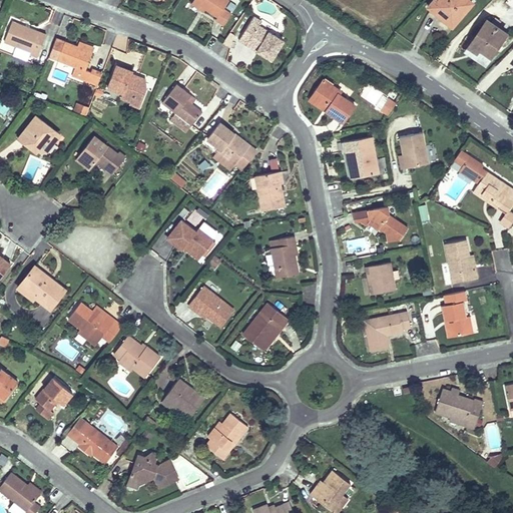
[(205,8),(194,0),(191,4),(203,12),(205,8)]
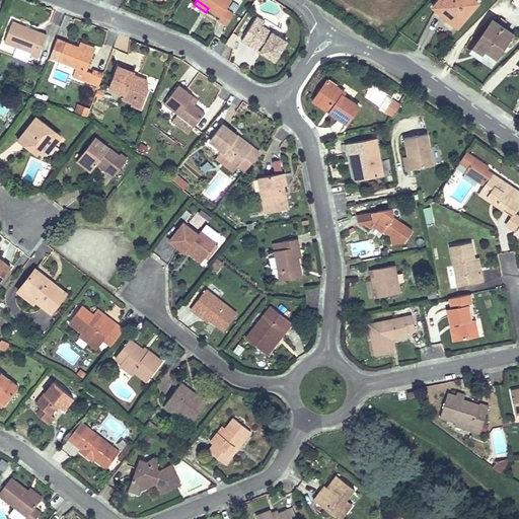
[(196,0),(197,0),(220,17),(218,20),(225,25),(234,14),(226,9),(231,1),(230,0),(196,0)]
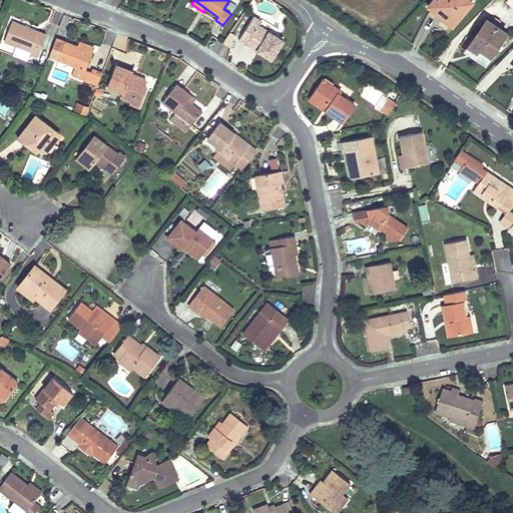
[(446,10),(457,19),(471,2),(469,0),(432,0),(428,6),(440,17),(446,10)]
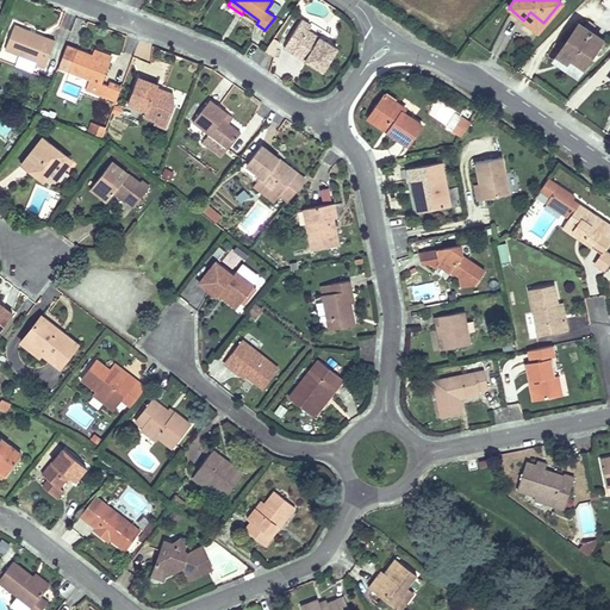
[(530,12),(523,20),(536,31),(543,23),(530,12)]
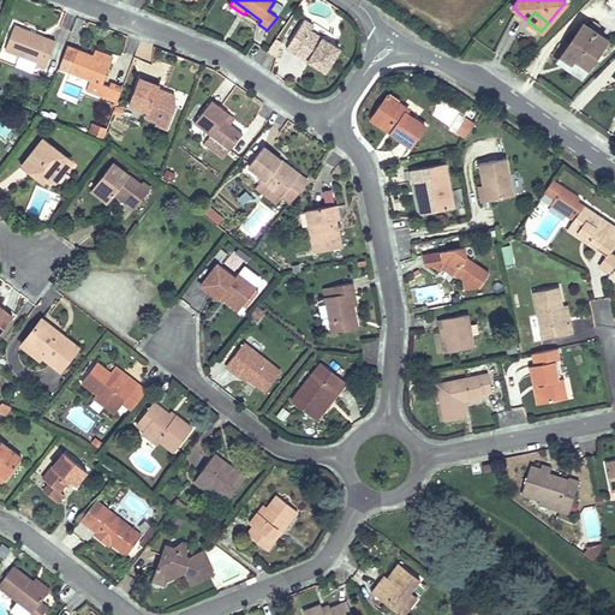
[(312,25),(304,19),(286,48),(294,53),(297,49),(311,59),(309,61),(324,71),(339,48),(310,30),(312,25)]
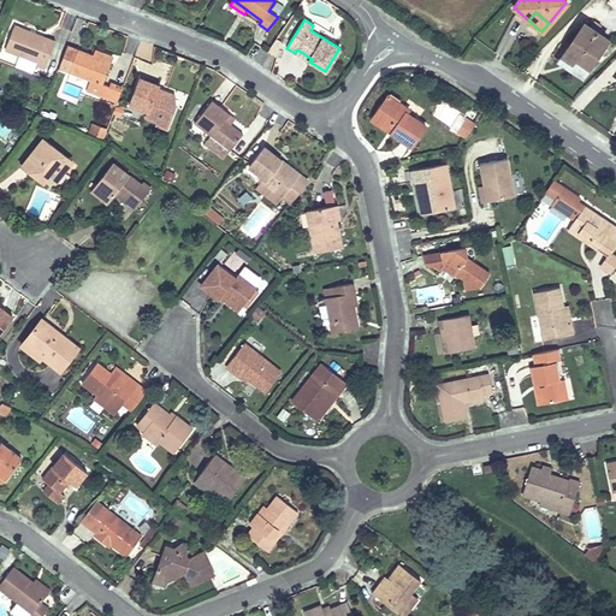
[(585,23),(570,45),(576,49),(569,59),(587,71),(608,39),(585,23)]
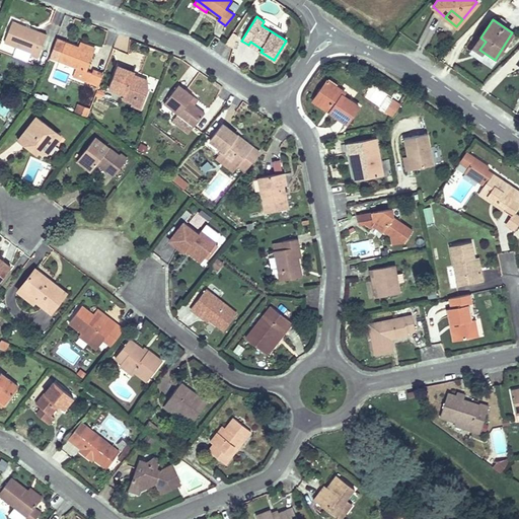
[(47,35),(11,22),(4,42),(31,53),(30,56),(38,58),(47,35)]
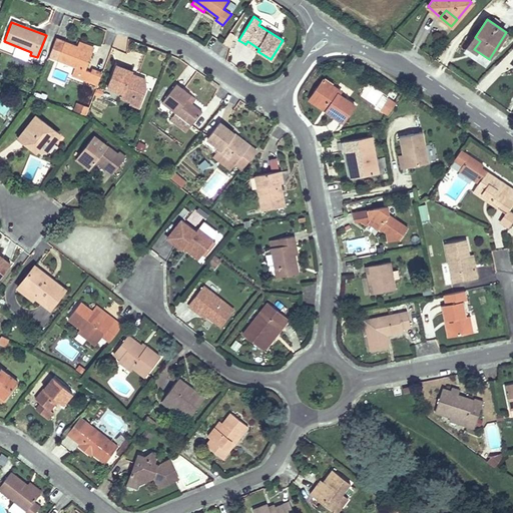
[(480,41),(475,37),(466,50),(485,64),(489,59),(474,49),(480,41)]
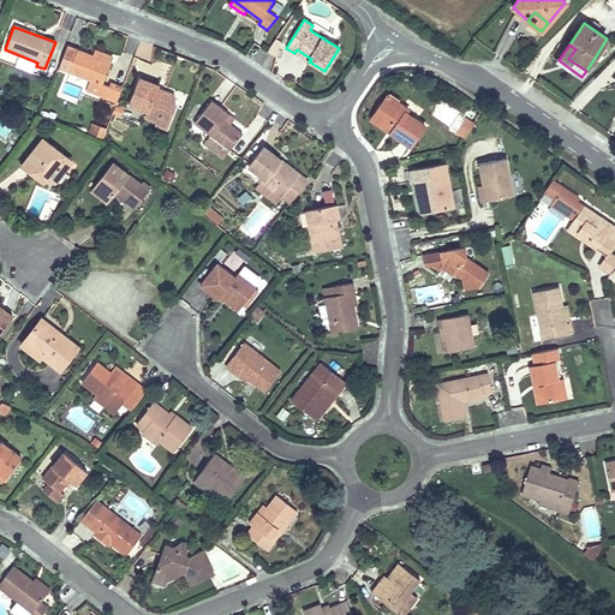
[(69,71),(77,49),(67,46),(59,67),(69,71)]
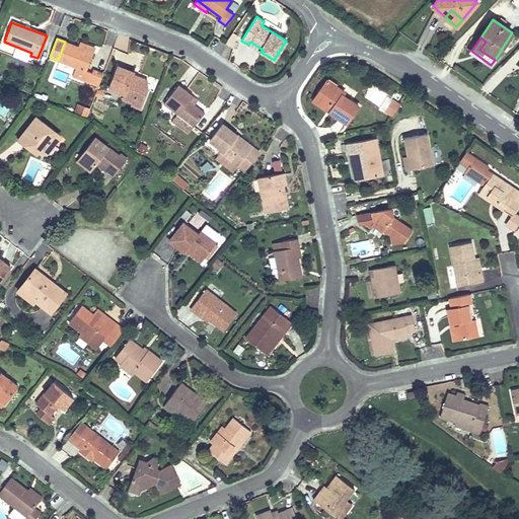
[(78,47),(65,42),(58,60),(75,68),(72,77),(99,88),(103,76),(92,71),(91,74),(86,71),(93,53),(78,47)]
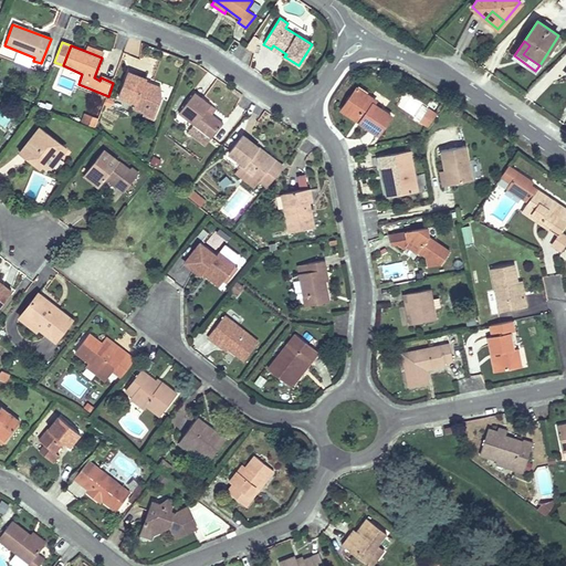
[(87,45),(85,51),(102,58),(104,52),(87,45)]
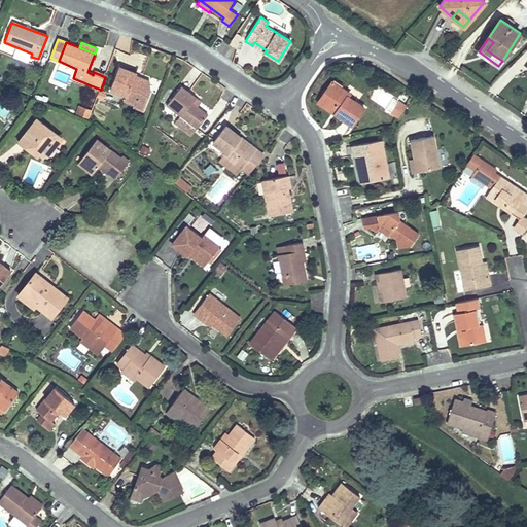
[(254,42),(252,45),(265,53),(267,50),(254,42)]
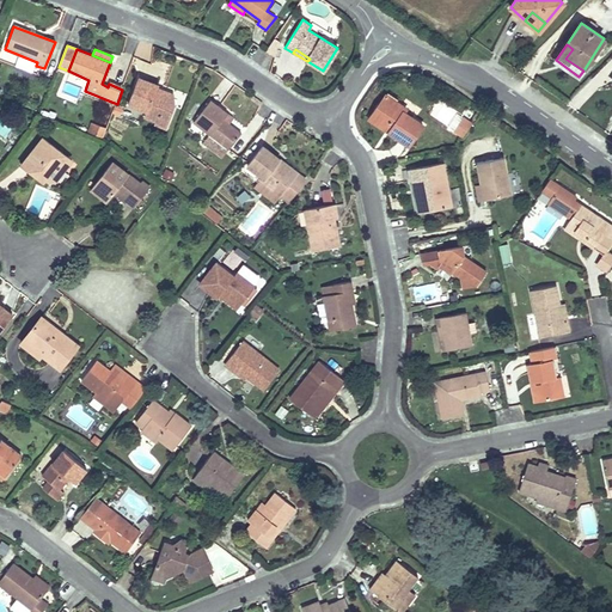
[(159,89),(139,81),(129,106),(147,114),(146,120),(157,124),(159,118),(170,122),(175,109),(169,106),(172,97),(158,91),(159,89)]
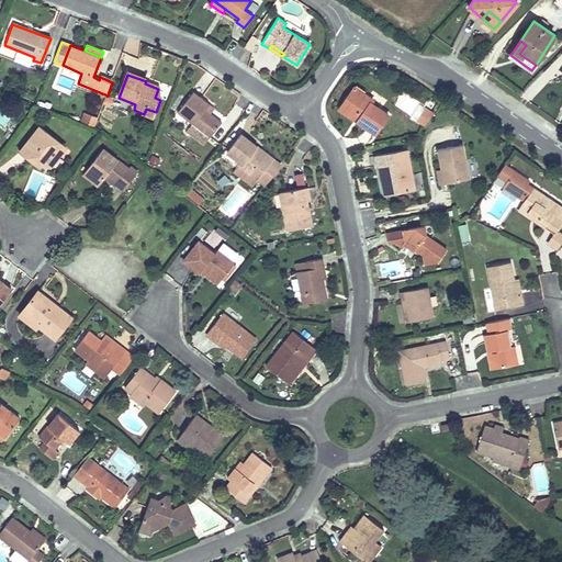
[(355,87),(352,91),(361,97),(364,93),(355,87)]
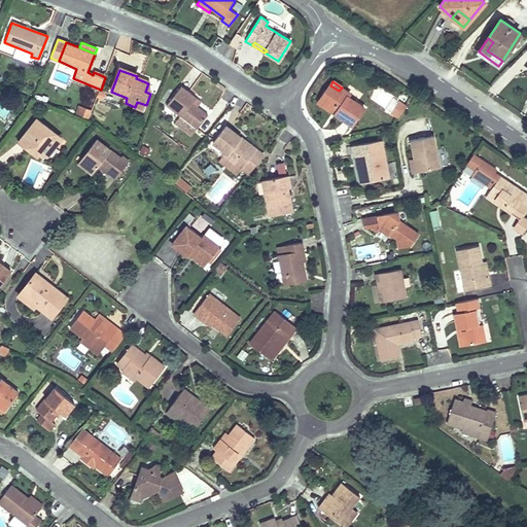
[(352,95),(342,88),(339,91),(330,85),(320,99),(335,108),(336,106),(339,108),(336,113),(352,126),(364,108),(350,98),(352,95)]
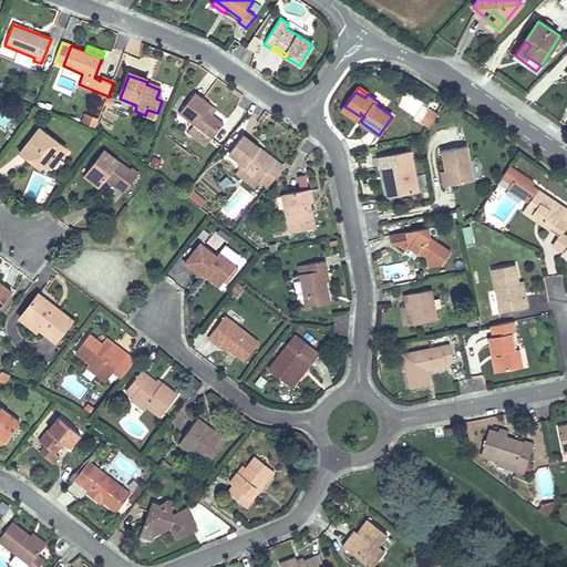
[(195,93),(179,113),(196,125),(212,138),(224,123),(207,111),(210,105),(195,93)]
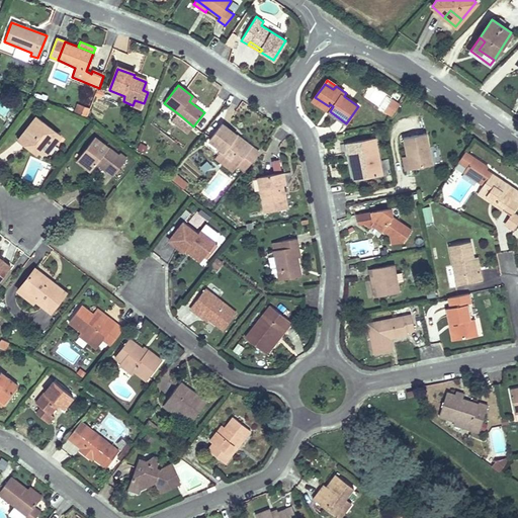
[(329,106),(315,97),(313,100),(330,111),(333,106),(330,104),(329,106)]
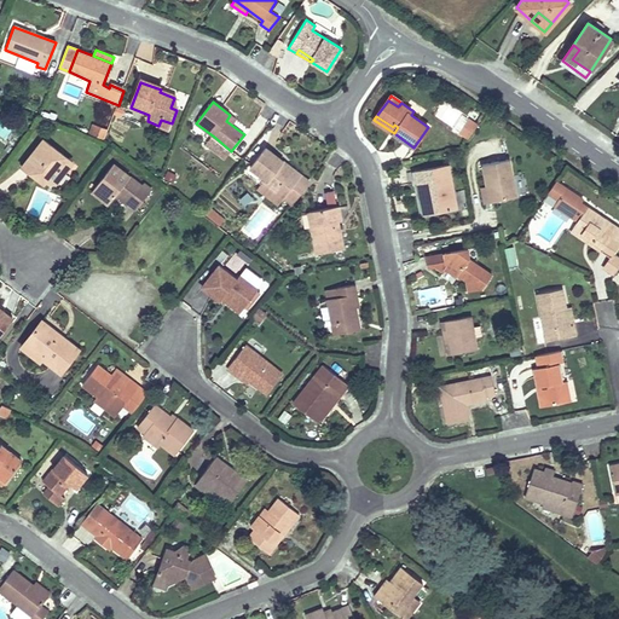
[(172,123),(161,120),(158,126),(157,132),(167,136),(172,123)]
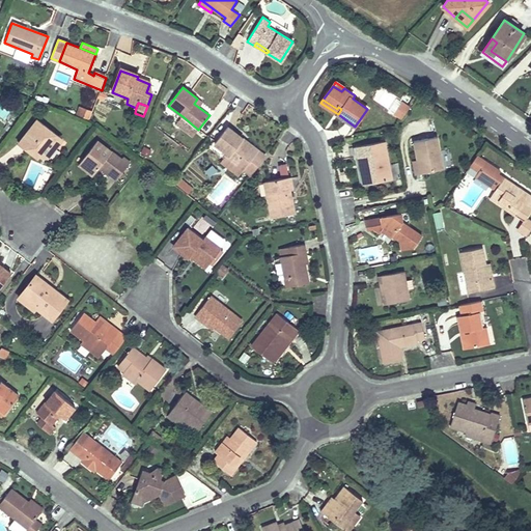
[(392,115),(400,121),(409,108),(401,103),(392,115)]
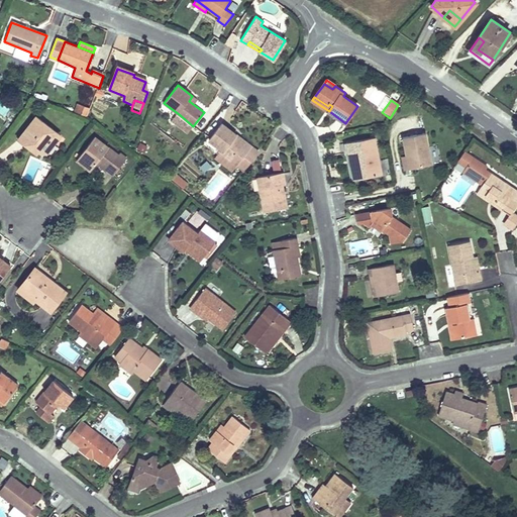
[(74,111),(88,115),(91,106),(77,102),(74,111)]
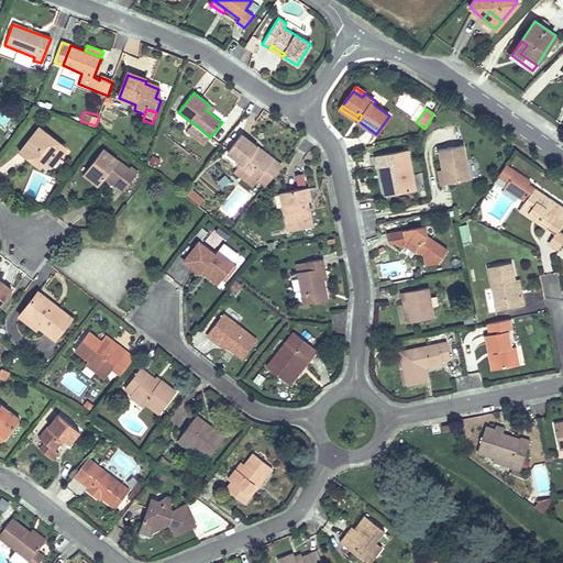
[(189,132),(195,124),(178,112),(173,119),(189,132)]
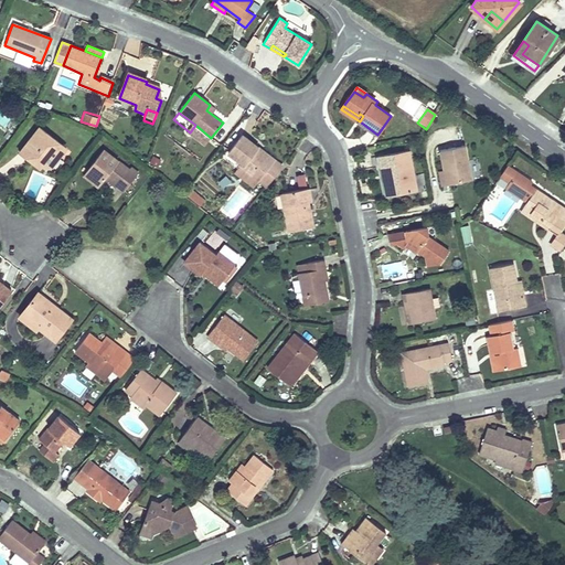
[(38,128),(21,151),(44,169),(54,156),(59,158),(65,149),(38,128)]
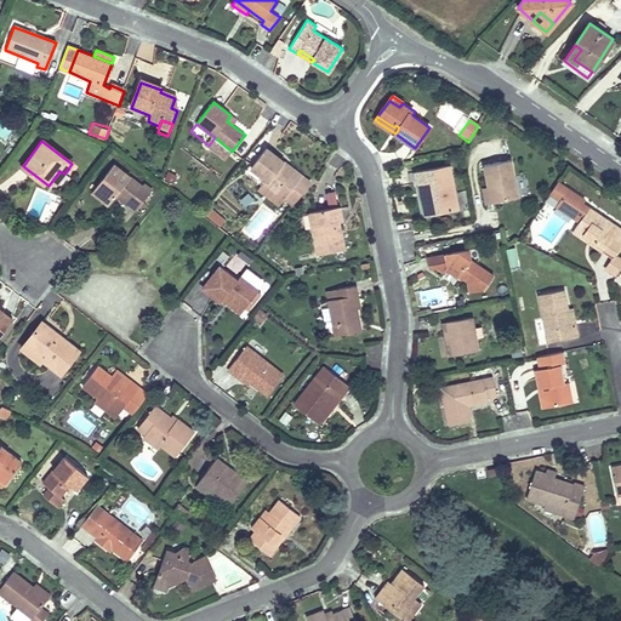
[(266,148),(250,169),(268,182),(266,184),(277,192),(294,205),(311,183),(302,176),(298,180),(281,166),(284,163),(266,148)]
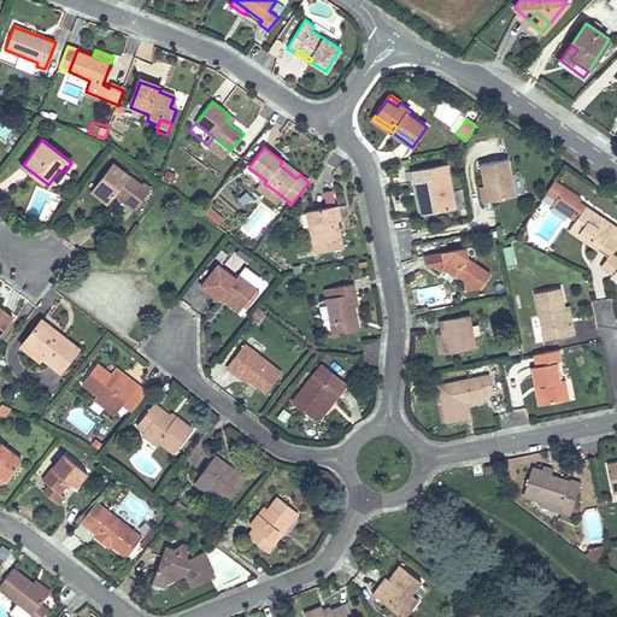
[(509,159),(481,164),(489,201),(516,197),(509,159)]
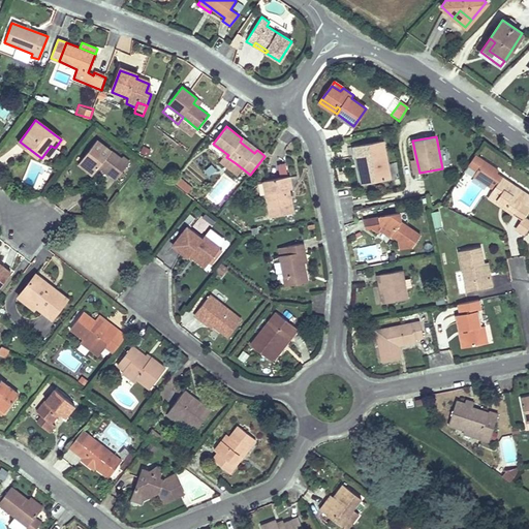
[(99,137),(97,141),(120,159),(123,156),(99,137)]
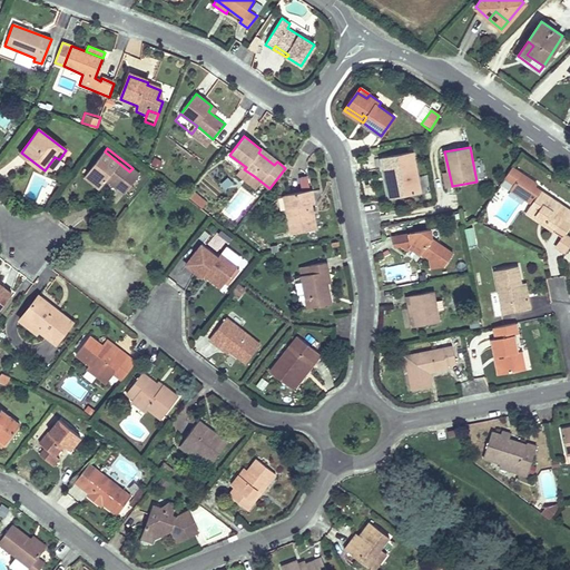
[(261,149),(258,153),(274,165),(277,161),(261,149)]
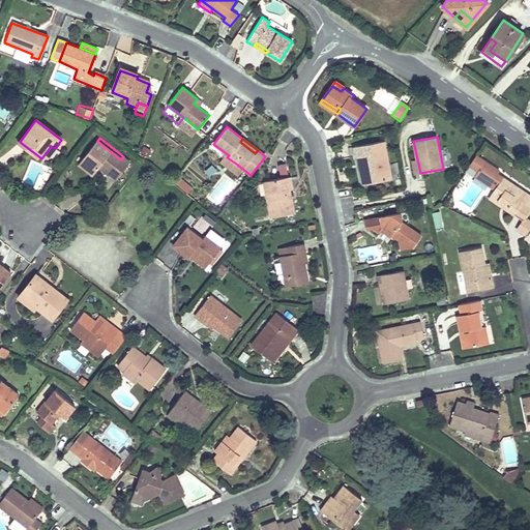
[(97,141),(79,164),(93,175),(98,168),(100,165),(111,173),(117,178),(129,162),(123,156),(120,159),(97,141)]
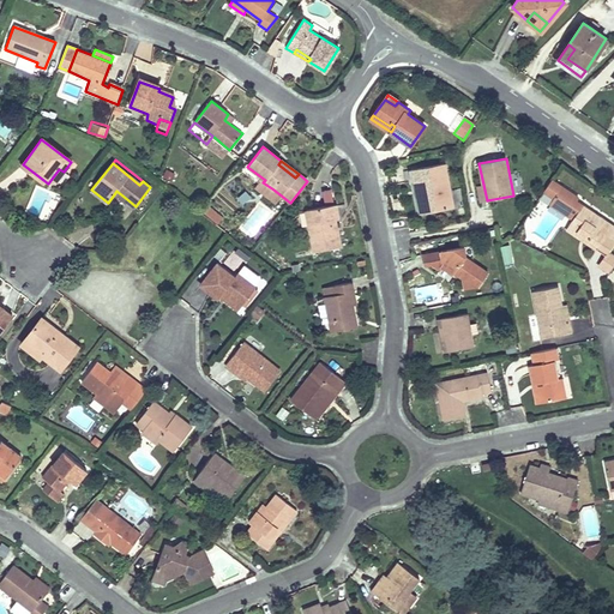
[(48,184),(23,164),(20,167),(42,185),(48,184)]
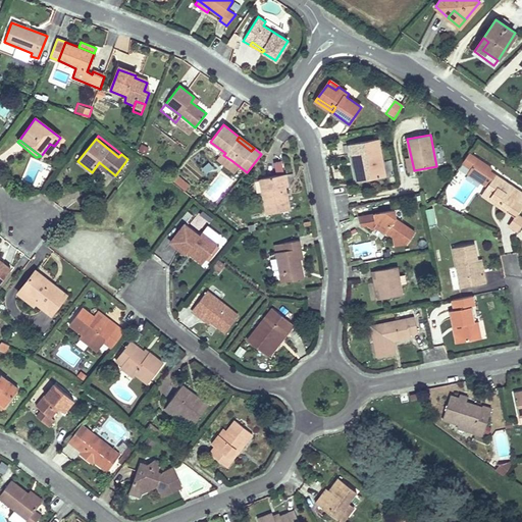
[(377,140),(348,146),(350,155),(357,153),(360,172),(363,171),(364,180),(384,176),(377,140)]
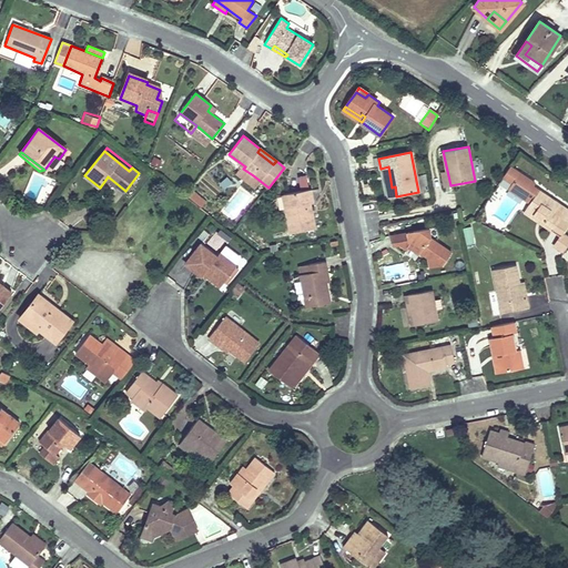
[(54,156),(44,170),(51,169),(59,159),(54,156)]
